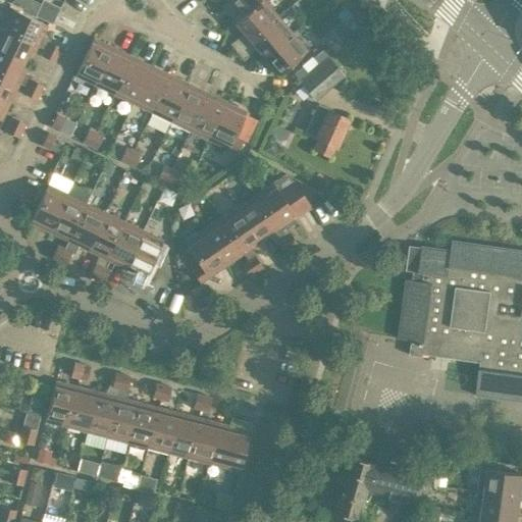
[(42,0),(36,15),(52,23),(59,7),(43,0),(42,0)]
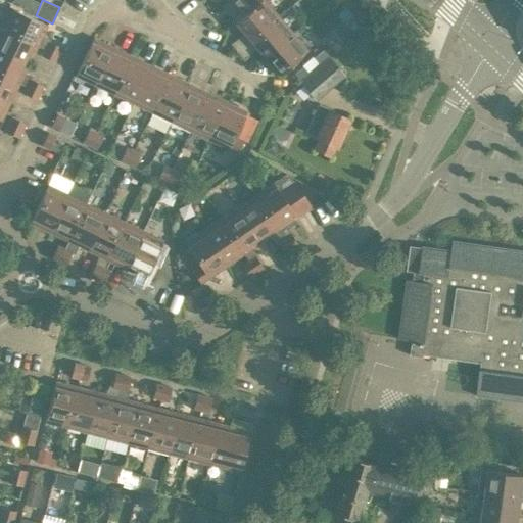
[(228,0),(243,16),(243,17),(263,0),(264,0),(265,0),(228,0)]
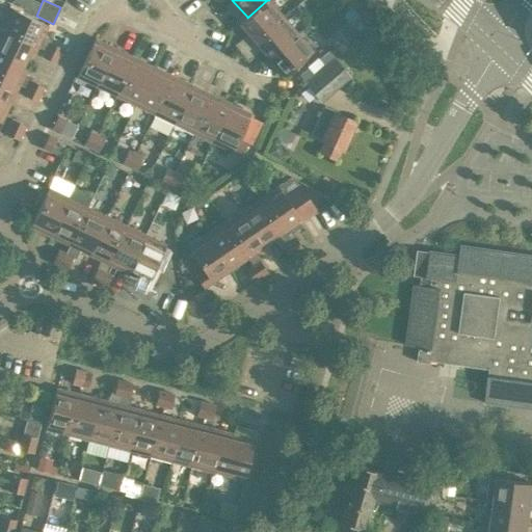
[(283,17),(269,0),(268,0),(267,0),(247,18),(247,17),(239,23),(255,41),(283,17)]
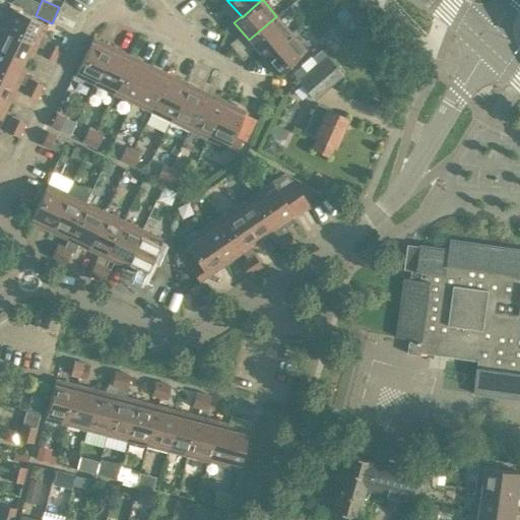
[(37,46),(45,49),(45,48),(58,54),(61,48),(49,42),(47,37),(42,35),(47,24),(9,7),(0,25),(0,26),(37,45),(37,46)]
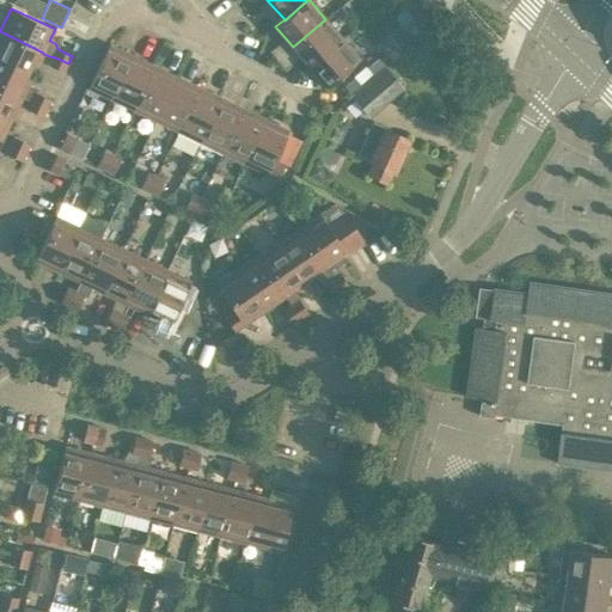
[(310,67),(342,38),(325,19),(293,47),(310,67)]
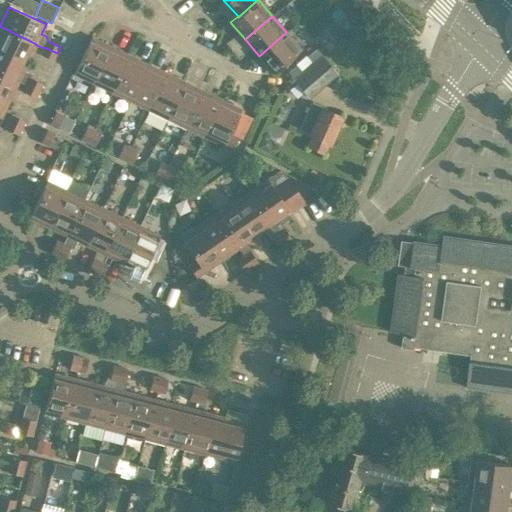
[(0,49),(28,62),(36,45),(36,44),(0,26),(0,49)]
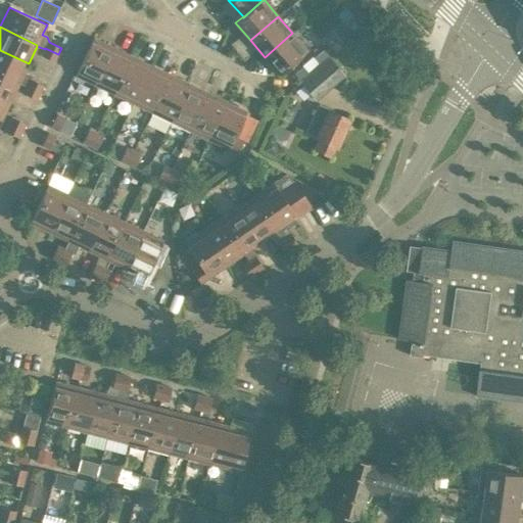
[(307,50),(292,33),(265,57),(280,75),(307,50)]
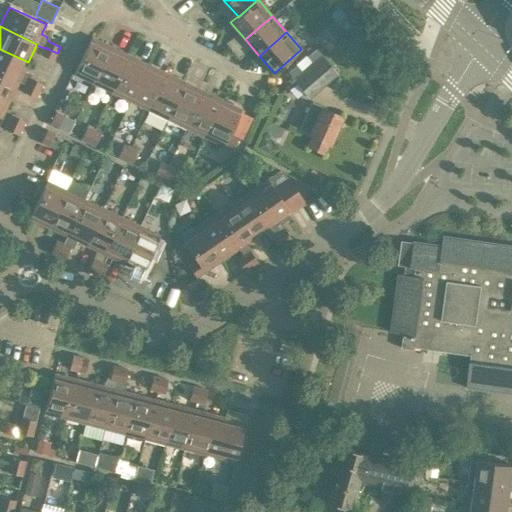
[(74,74),(93,83),(110,46),(91,37),(74,74)]
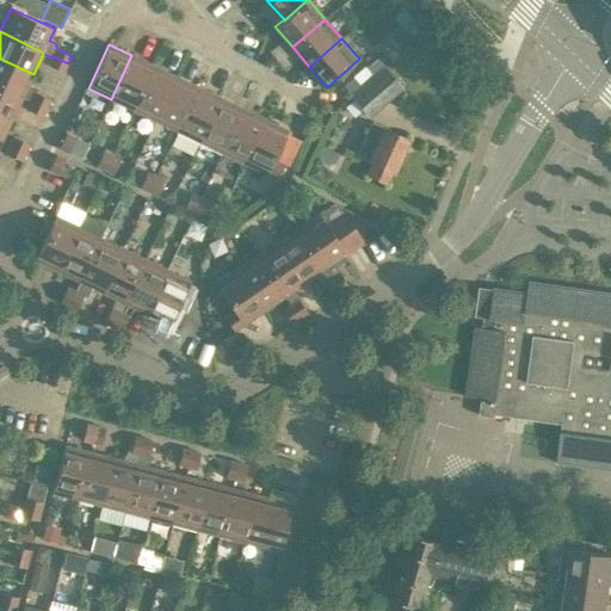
[(269,51),(277,60),(288,50),(284,45),(283,47),(277,45),(276,45),(269,51)]
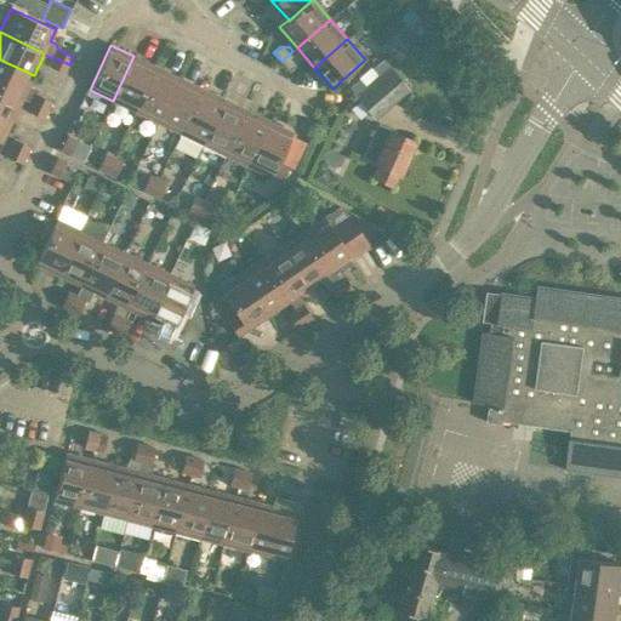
[(292,51),(281,61),(289,70),(296,64),(296,63),(296,57),(297,56),(292,51)]
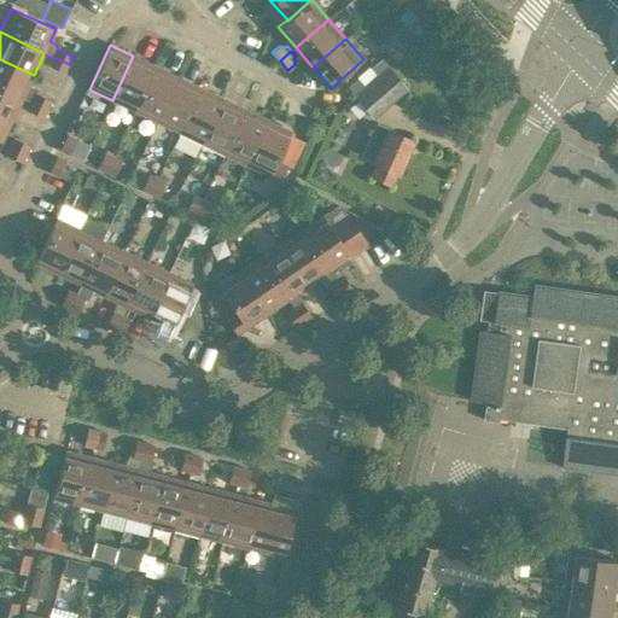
[(156,66),(133,56),(112,100),(134,111),(156,66)]
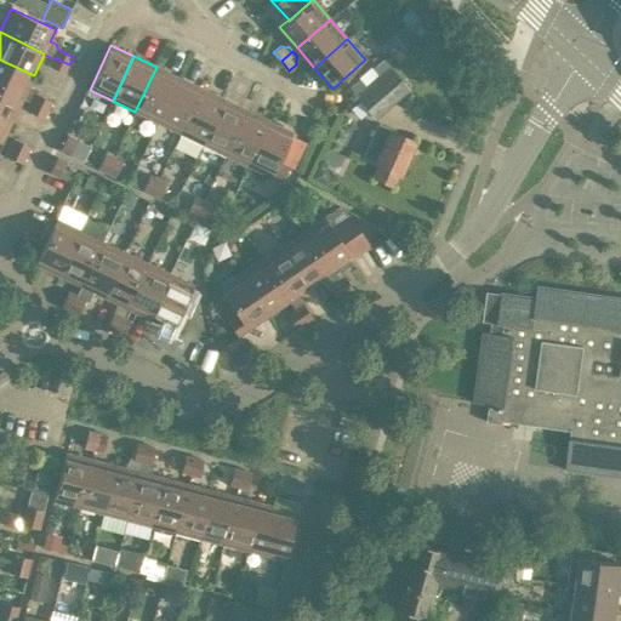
[(64,74),(69,64),(53,57),(53,58),(50,67),(64,74)]
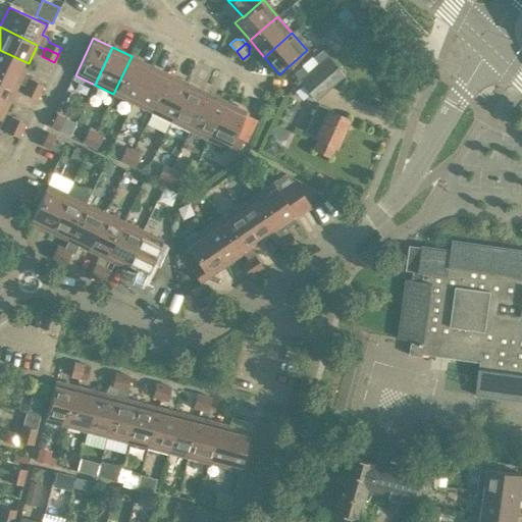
[(0,50),(0,72),(19,83),(27,87),(40,92),(43,86),(31,80),(30,75),(24,72),(29,63),(0,50)]
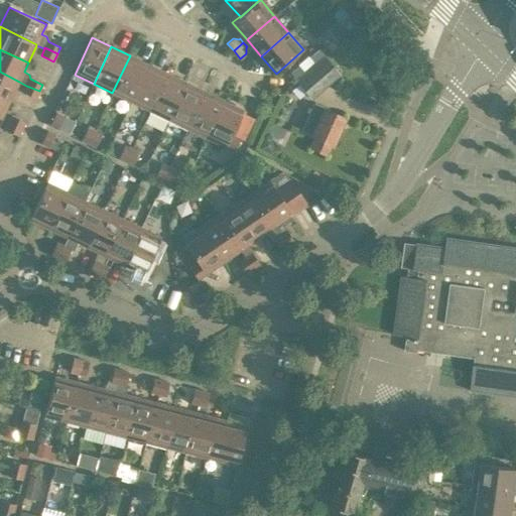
[(149,65),(130,55),(112,93),(131,102),(149,65)]
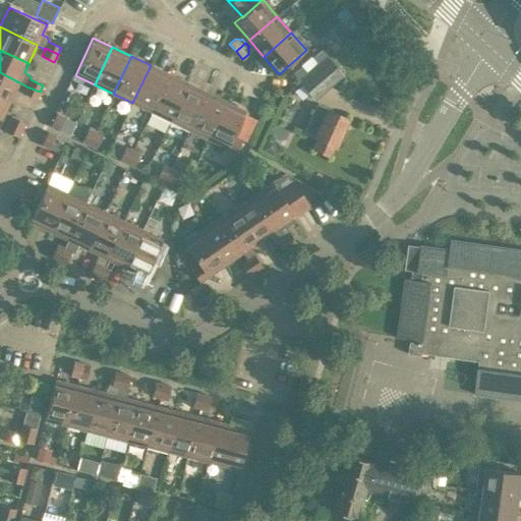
[(314,100),(342,75),(327,58),(299,82),(314,100)]
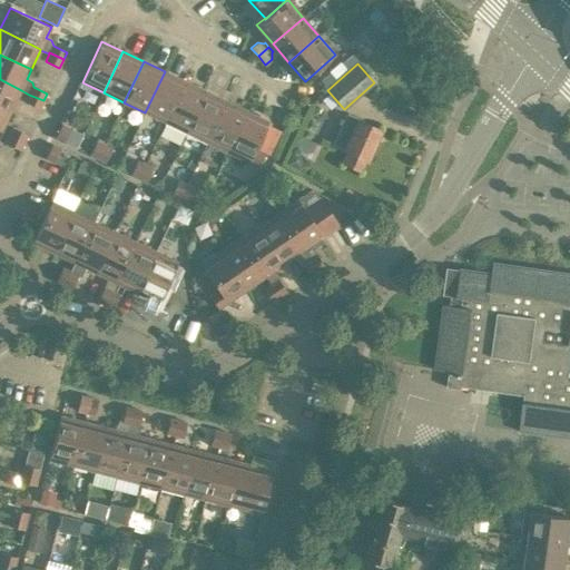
[(145,112),(166,123),(185,81),(165,71),(145,112)]
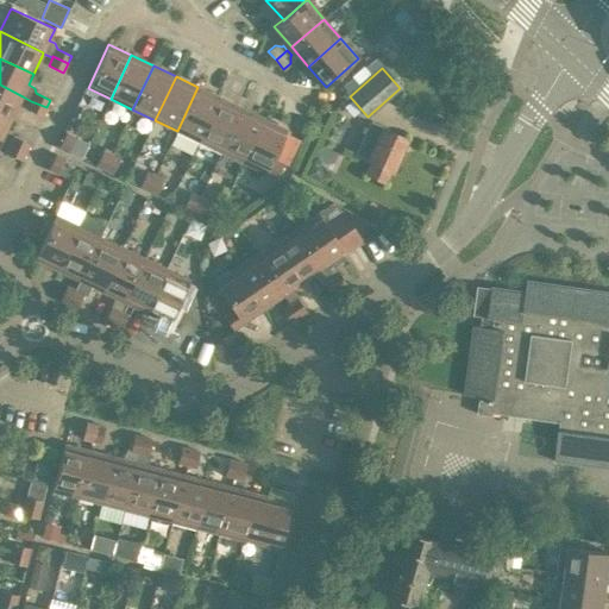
[(0,85),(0,112),(12,118),(23,96),(0,85)]
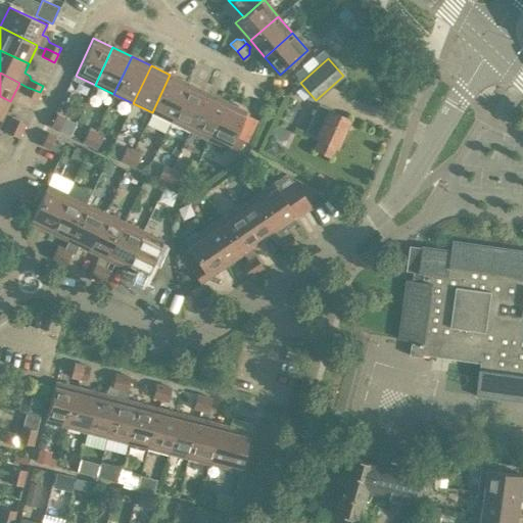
[(188,84),(170,75),(152,112),(171,122),(188,84)]
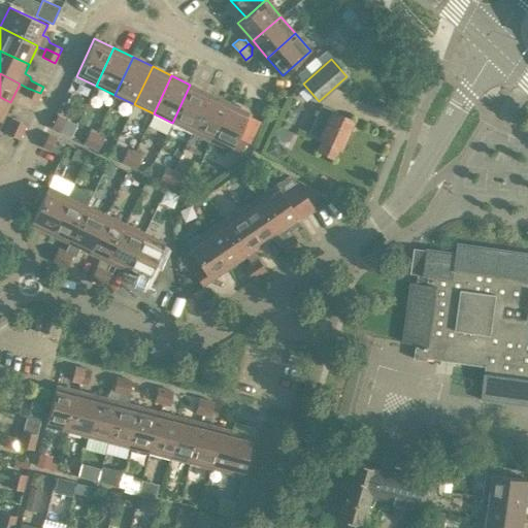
[(172,123),(191,131),(209,94),(190,85),(172,123)]
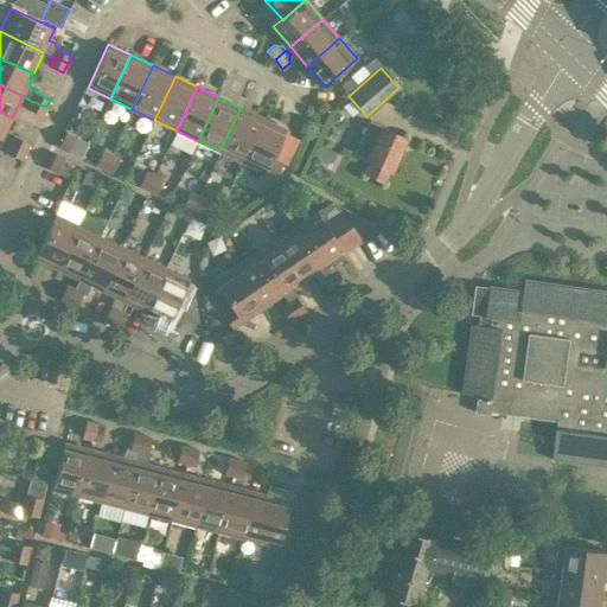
[(42,115),(46,107),(31,101),(27,108),(42,115)]
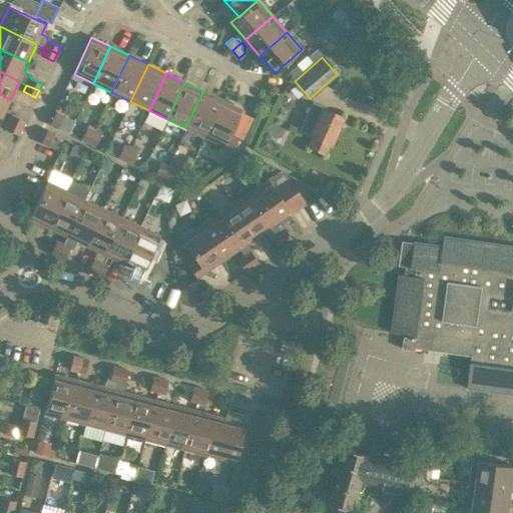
[(185,127),(204,136),(221,100),(203,91),(185,127)]
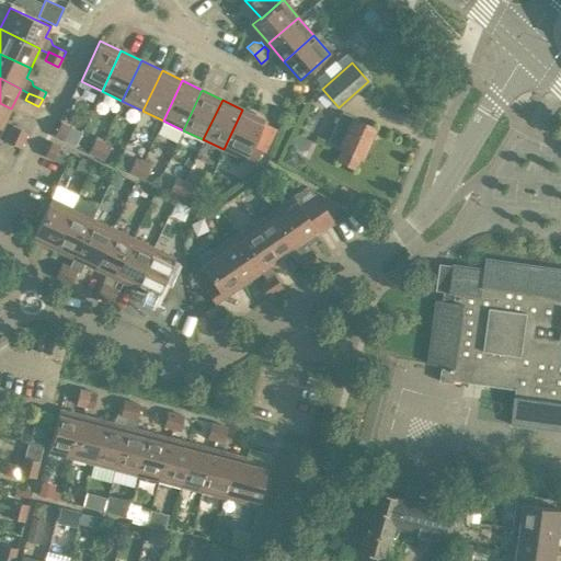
[(0,103),(0,128),(1,129),(11,109),(0,103)]
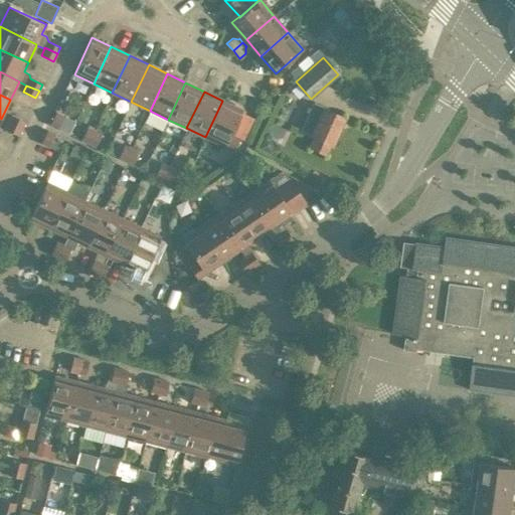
[(242,110),(222,101),(205,137),(233,151),(239,138),(231,134),(242,110)]
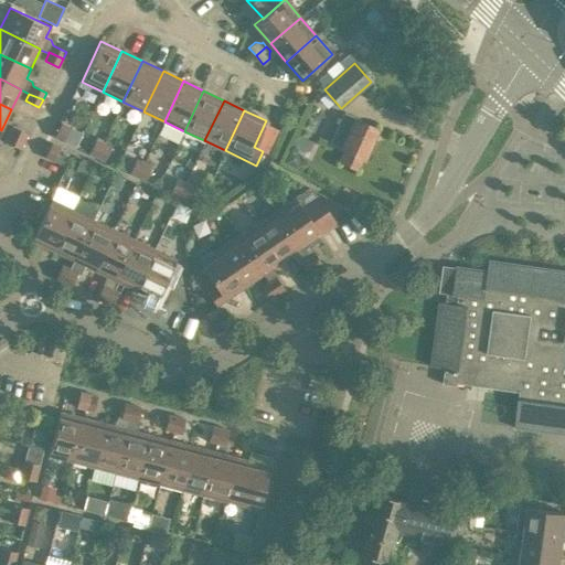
[(356,169),(362,158),(364,159),(377,129),(343,114),(329,144),(344,150),(339,161),(356,169)]
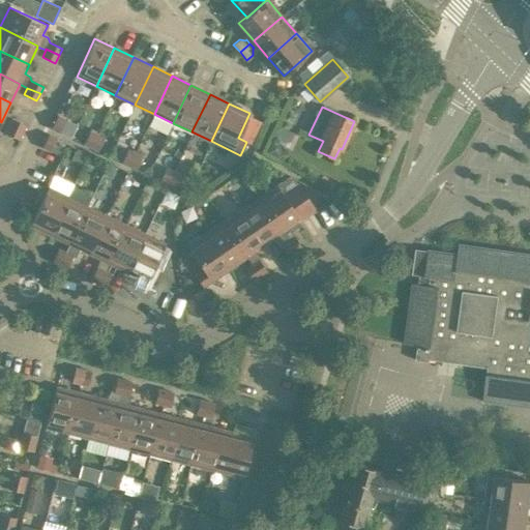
[(51,128),(59,133),(65,119),(57,115),(51,128)]
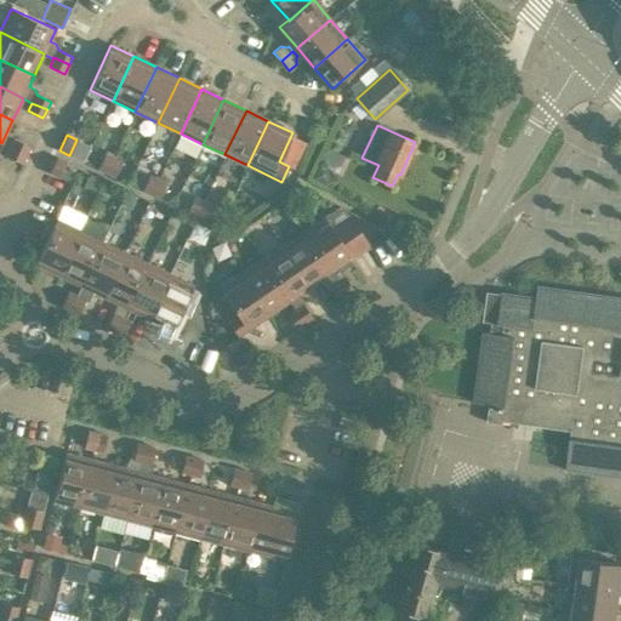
[(15,140),(10,148),(26,155),(29,147),(15,140)]
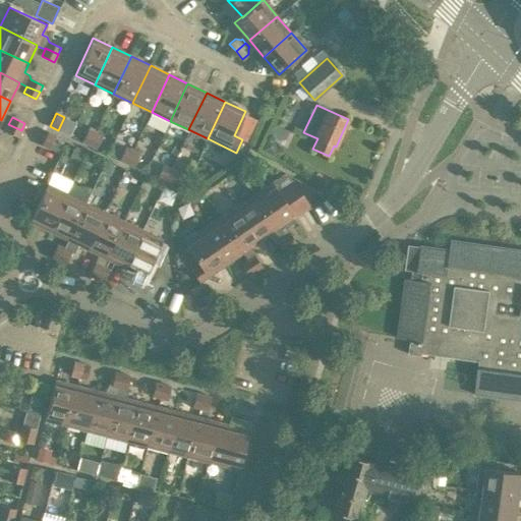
[(17,137),(21,130),(8,124),(5,131),(17,137)]
